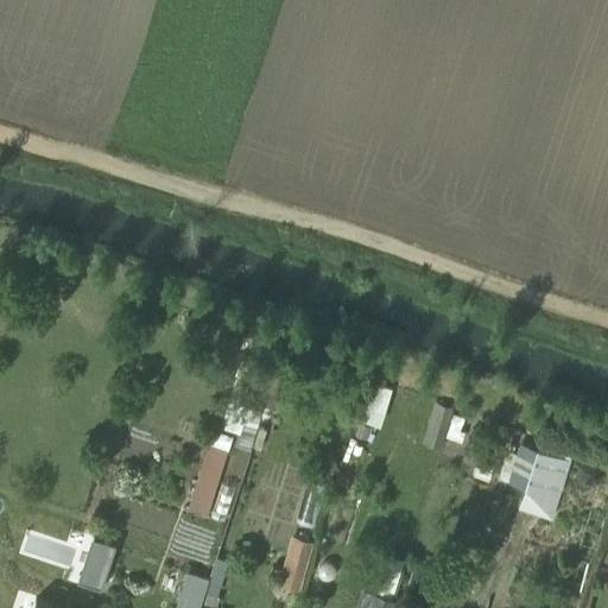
[(238,434),(235,443),(249,449),(279,352),(270,348),(267,353),(264,352),(260,363),(241,359),(219,425),(238,434)]
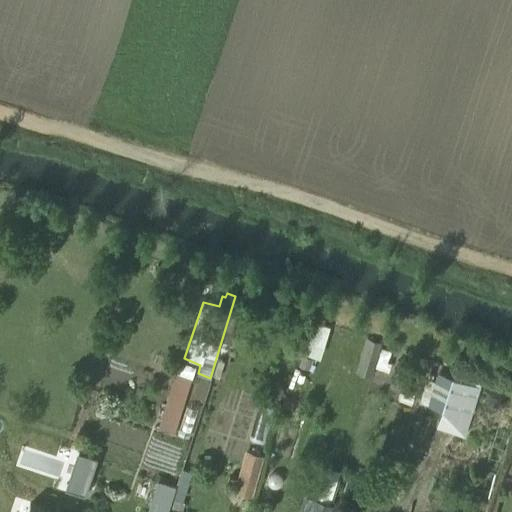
[(234,345),(249,301),(235,296),(222,341),(222,343),(211,377),(216,379),(228,344),(233,346),(234,345)]
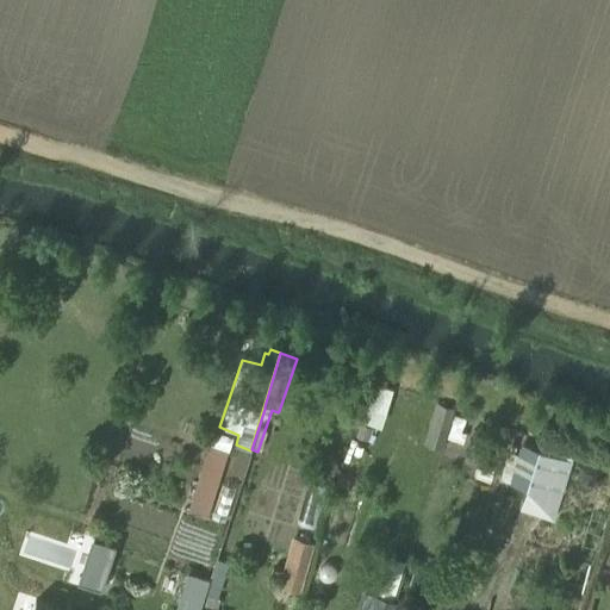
[(392,390),(371,381),(359,418),(359,419),(358,419),(380,428),(392,390)]
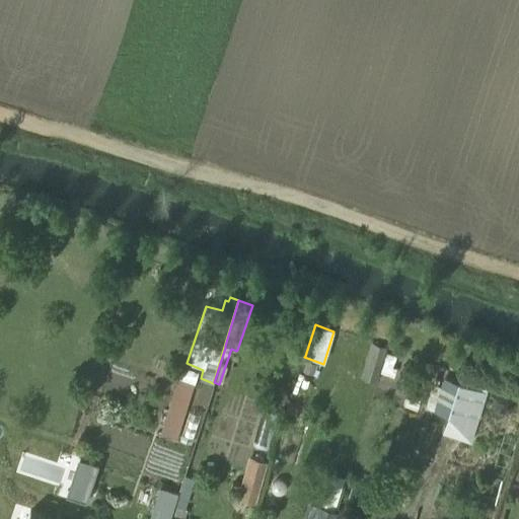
[(370,345),(360,377),(376,382),(385,350),(370,345)]
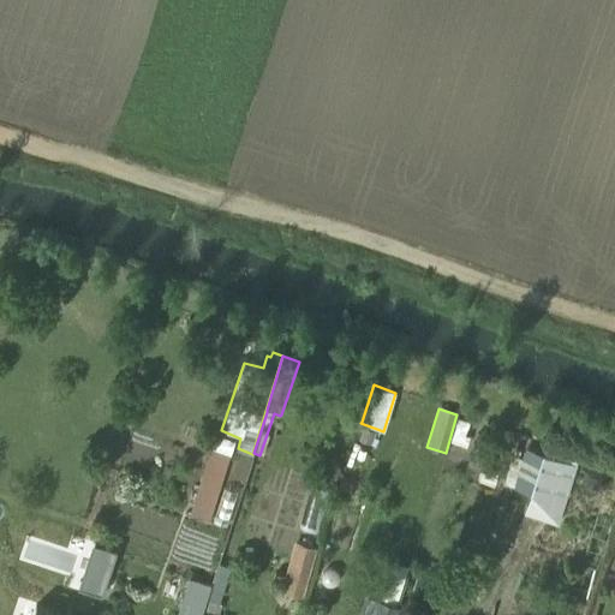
[(470,422),(469,422),(457,418),(446,453),(458,457),(461,445),(472,448),(477,435),(476,435),(466,431),(470,422)]
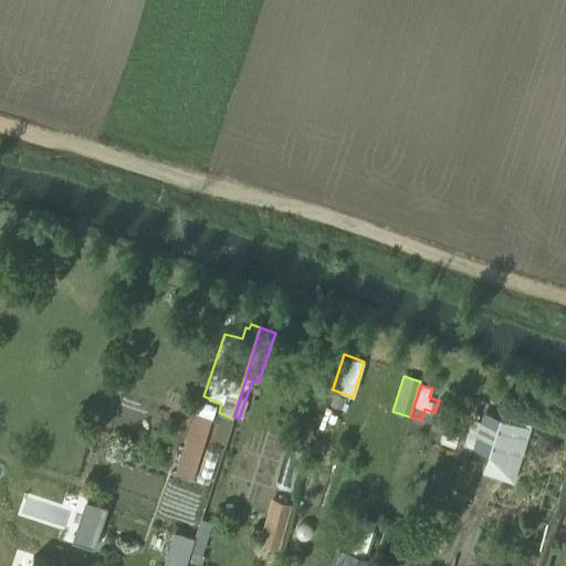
[(513,482),(534,413),(504,404),(481,472),(512,483),(513,482)]
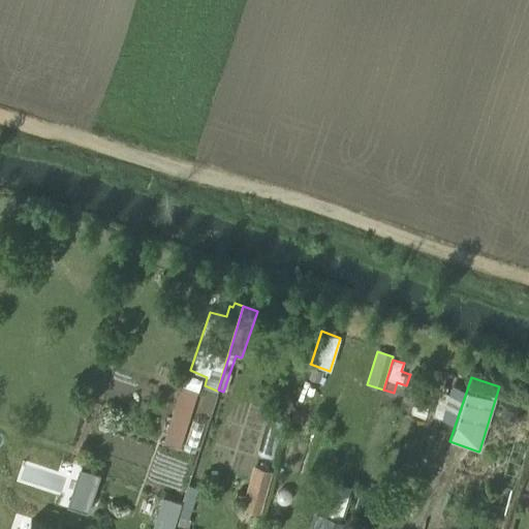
[(197,391),(181,385),(162,443),(180,448),(197,391)]
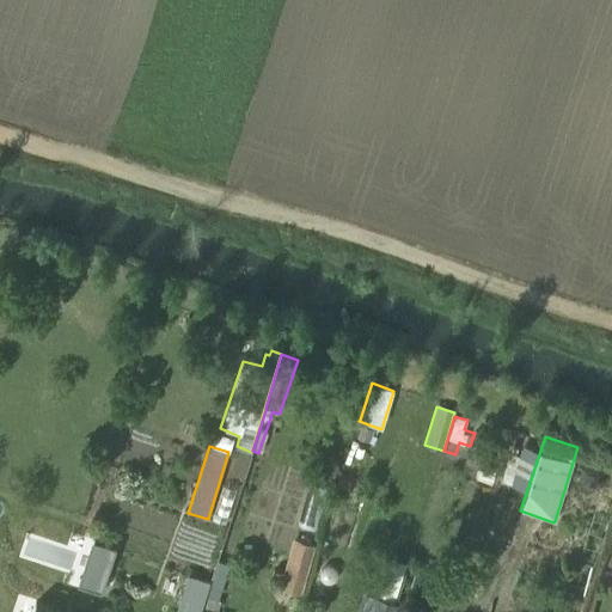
[(526,491),(539,451),(524,446),(520,456),(509,453),(501,477),(510,481),(509,485),(526,491)]
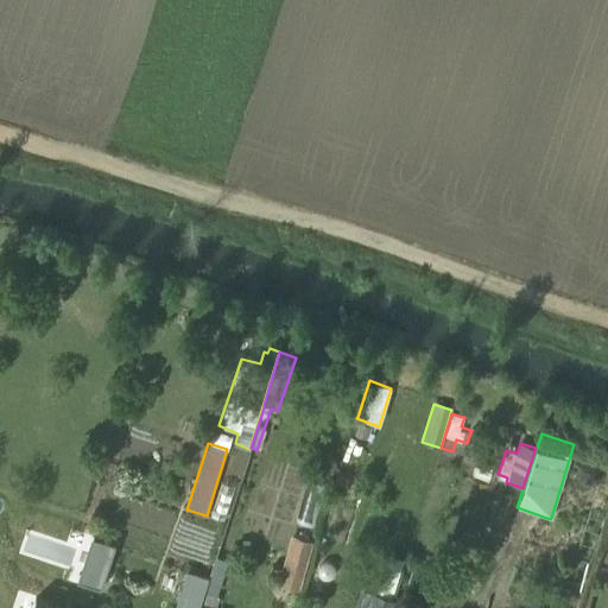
[(238,449),(232,473),(222,470),(213,512),(230,517),(247,451),(238,449)]
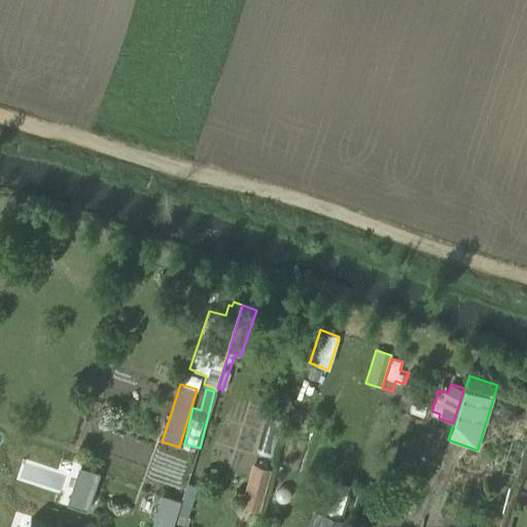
[(271,458),(275,442),(264,438),(259,455),(271,458)]
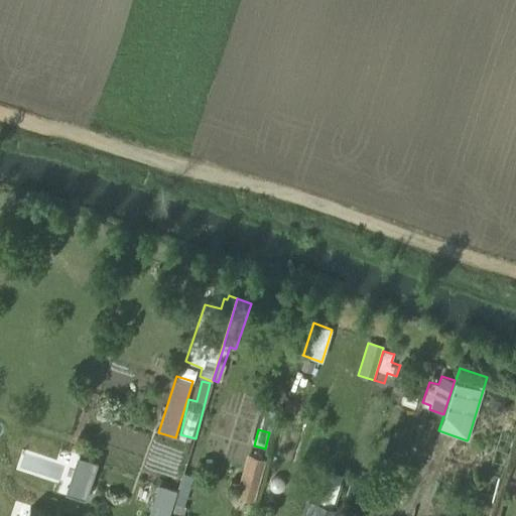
[(71,490),(90,496),(102,458),(82,452),(71,490)]
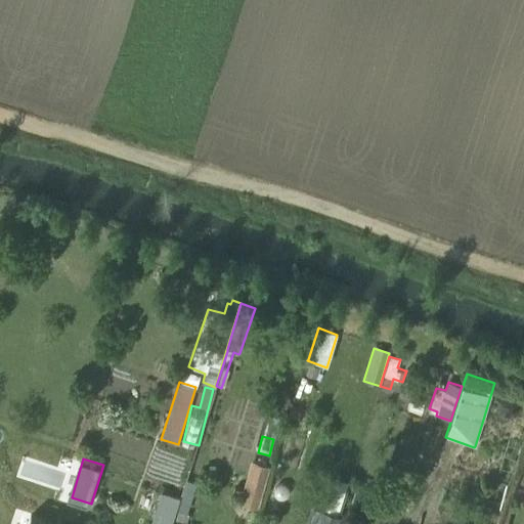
[(269,466),(250,461),(238,505),(258,509),(269,466)]
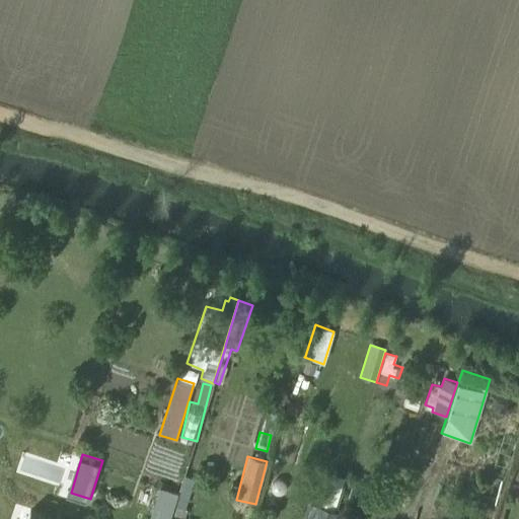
[(331,518),(346,478),(328,473),(327,474),(318,506),(308,502),(300,518),(331,518)]
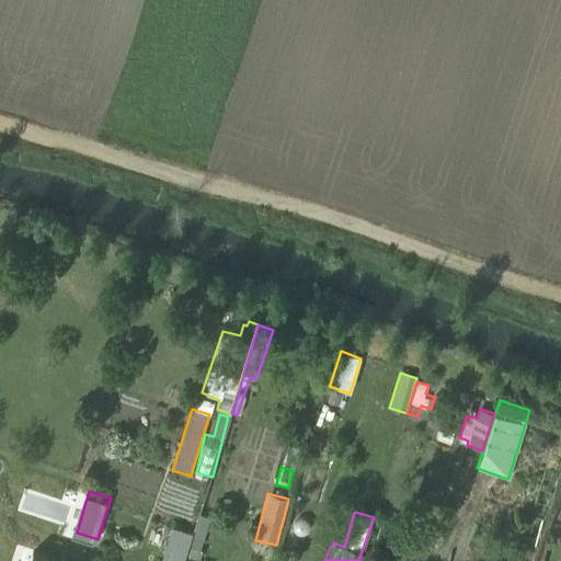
[(404,534),(380,525),(375,539),(400,548),(404,534)]
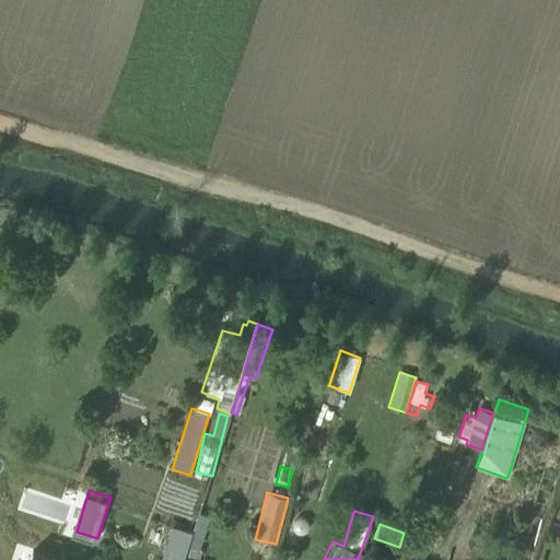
[(182,559),(190,532),(172,526),(161,559),(182,559)]
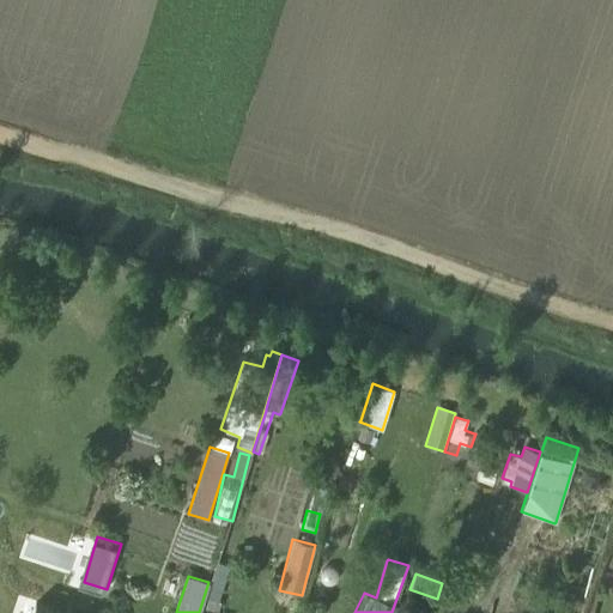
[(465,599),(480,602),(485,587),(469,582),(465,599)]
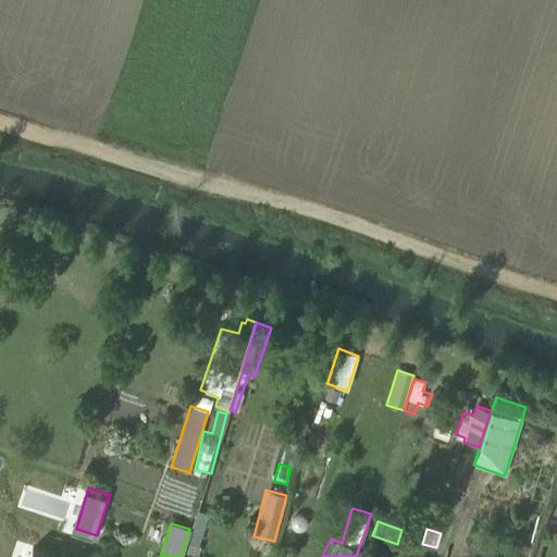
[(28,556),(65,556),(33,546),(28,556)]
